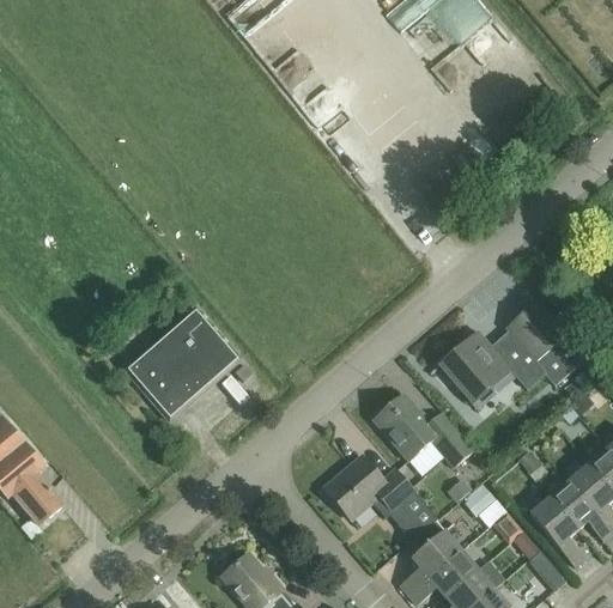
[(419,0),(428,22),(453,13),(448,0),(419,0)]
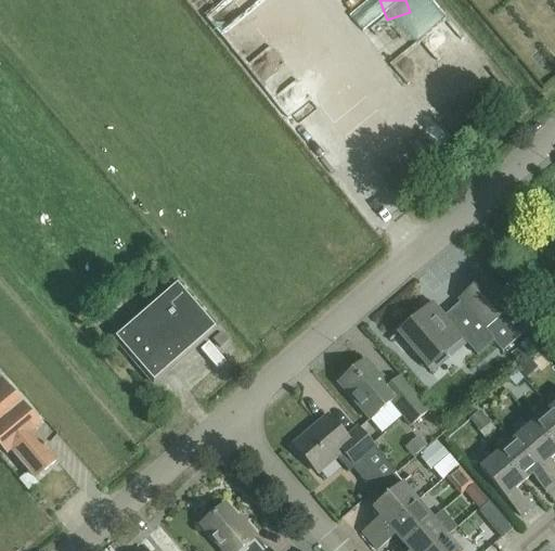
[(433,298),(396,330),(413,350),(405,357),(418,371),(462,335),(477,351),(493,338),(502,348),(532,322),(488,270),(457,297),(460,300),(444,312),(433,298)]
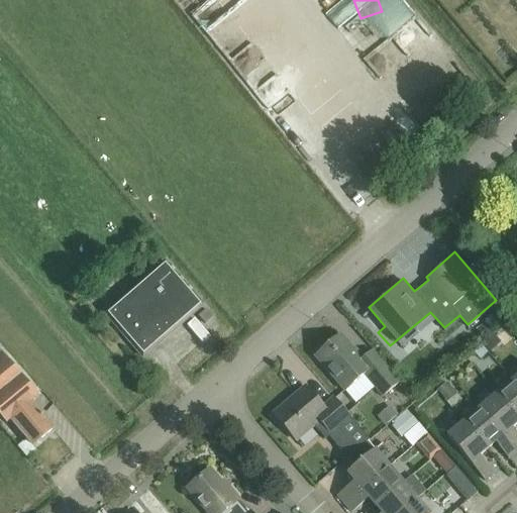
[(142,353),(202,302),(165,260),(105,310),(142,353)]
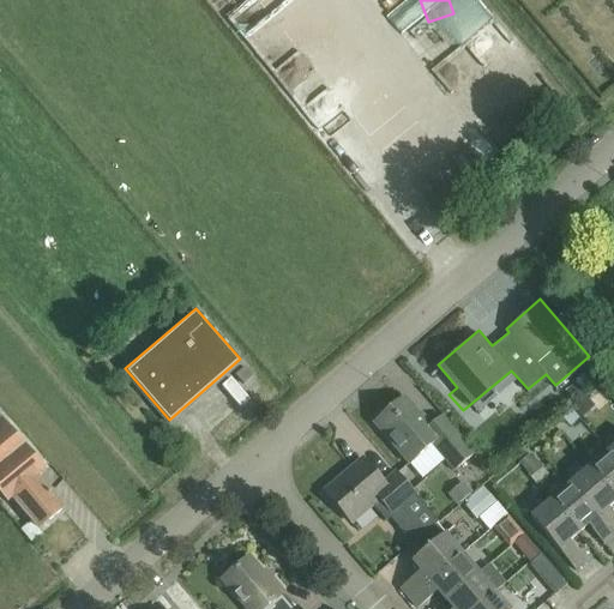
[(244,380),(252,373),(245,363),(235,372),(244,380)]
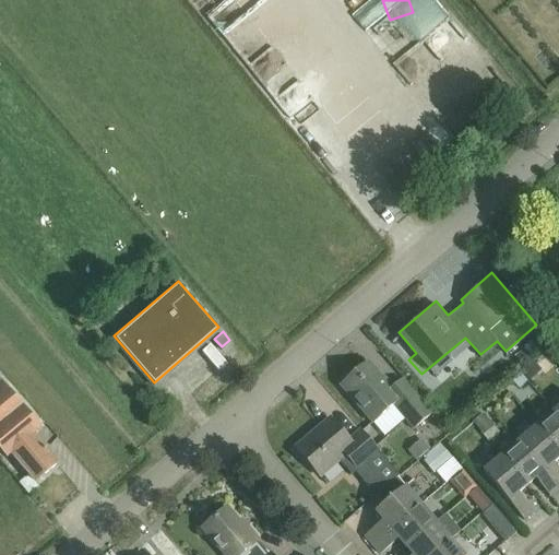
[(388,382),(380,373),(368,359),(341,384),(372,420),(393,402),(414,425),(430,411),(402,378),(392,386),(389,382),(388,382)]
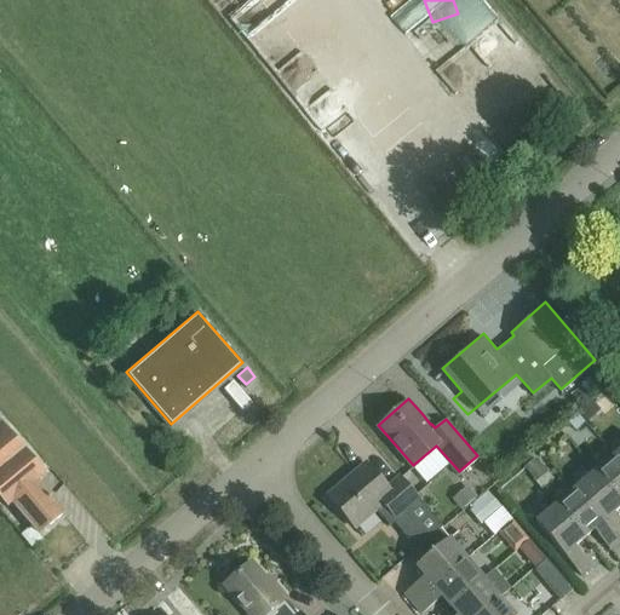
[(600,407),(592,398),(579,409),(586,418),(600,407)]
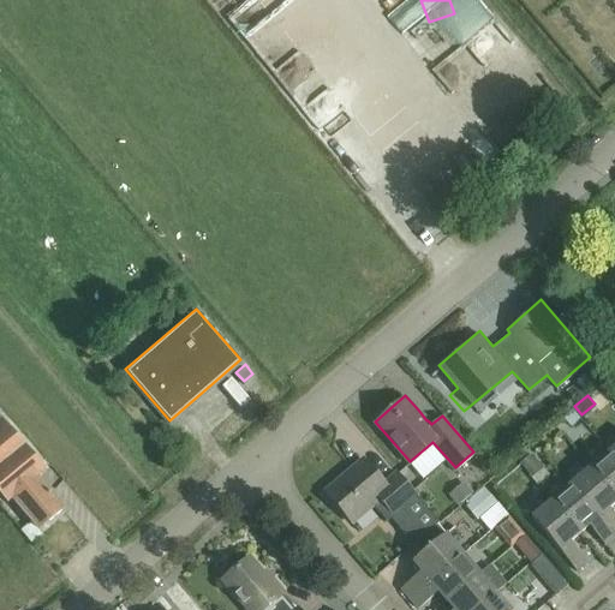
[(563,413),(571,423),(579,414),(572,406),(563,413)]
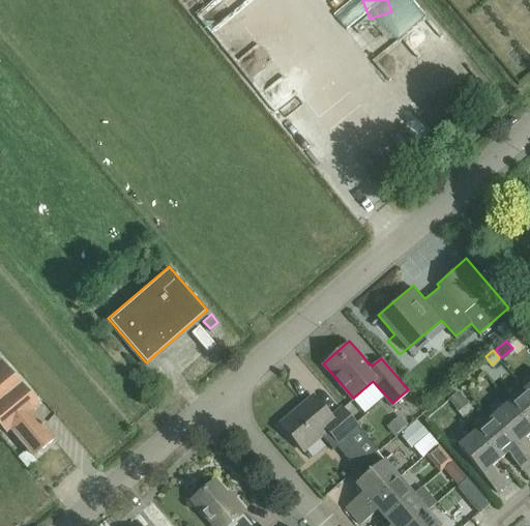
[(0,422),(6,430),(10,427),(27,447),(33,455),(55,437),(32,410),(39,405),(22,383),(6,366),(0,357),(0,422)]
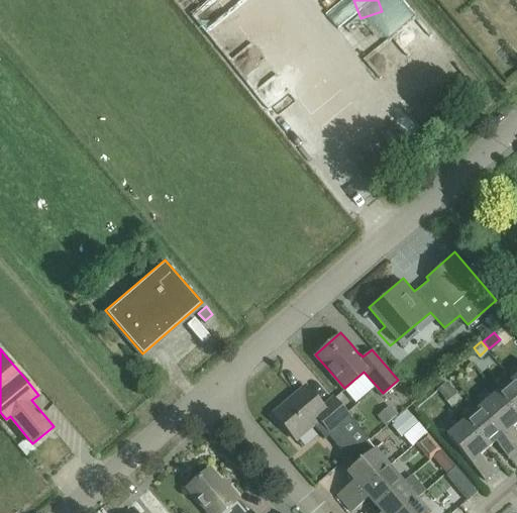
[(516,383),(512,377),(495,391),(516,416),(516,383)]
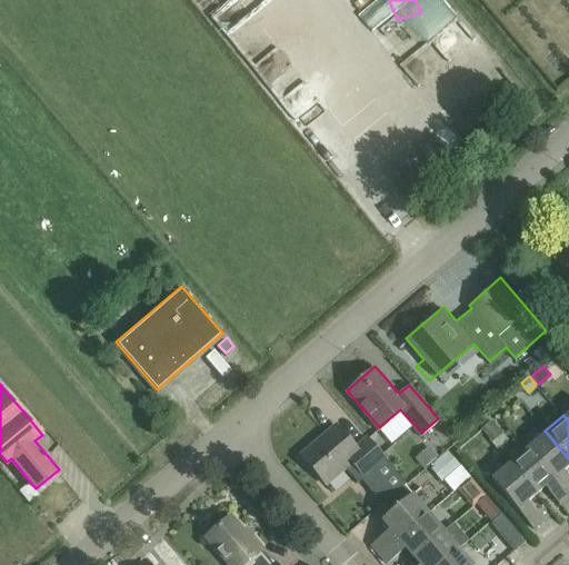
[(353,445),(335,423),(300,454),(325,482),(350,459),(363,474),(383,456),(366,435),(353,445)]
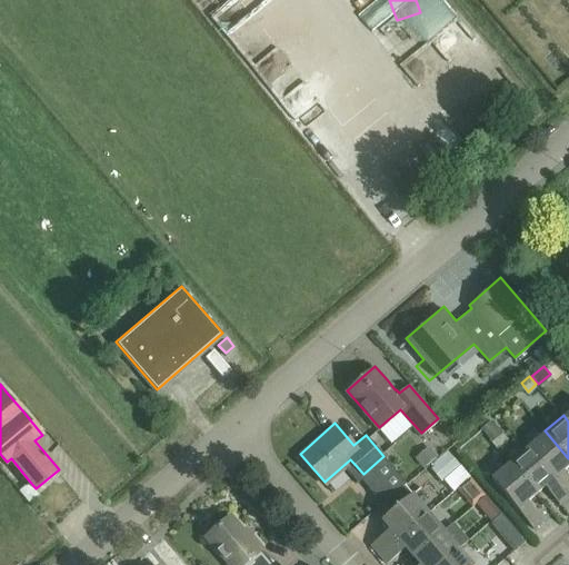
[(568,477),(562,469),(568,463),(568,458),(545,430),(527,446),(568,496),(568,495),(568,477)]
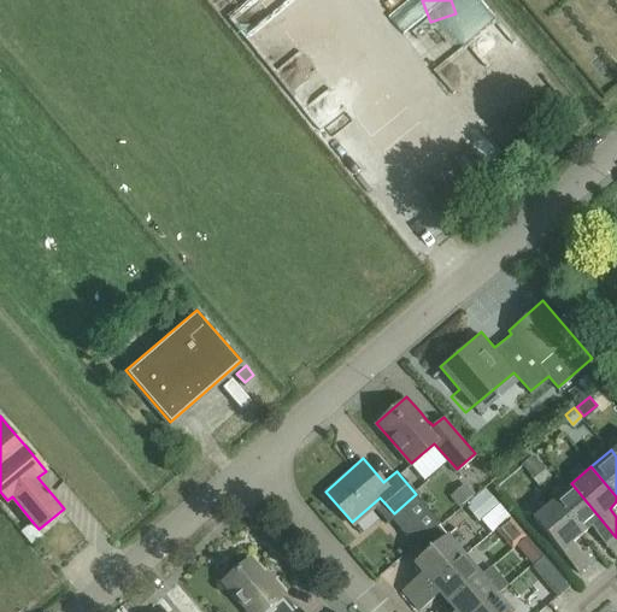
[(458,505),(475,490),(465,480),(450,494),(458,505)]
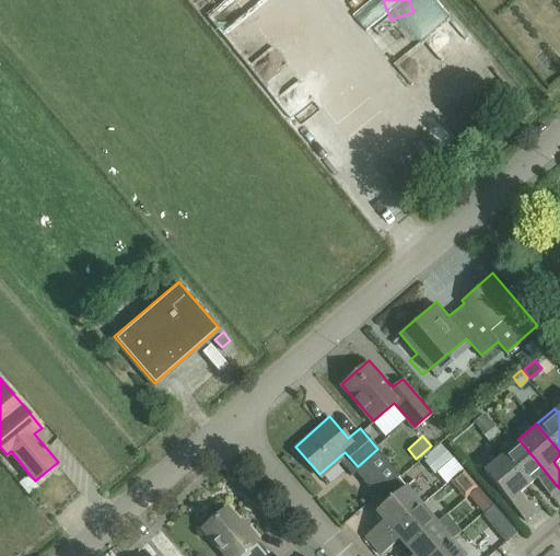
[(551,495),(559,488),(518,439),(501,453),(527,485),(536,477),(551,495)]
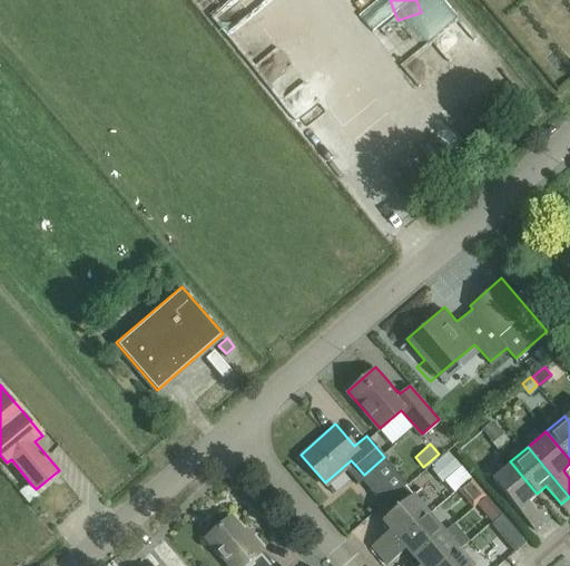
[(528,500),(537,494),(510,461),(492,477),(533,527),(543,519),(528,500)]
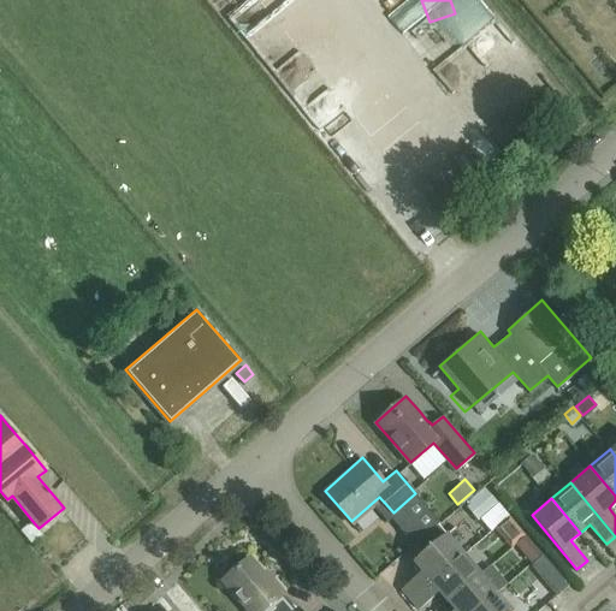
[(508,512),(493,525),(510,545),(525,533),(508,512)]
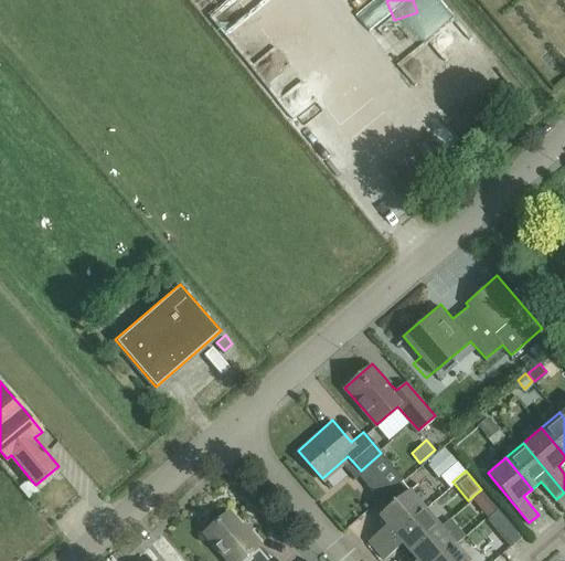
[(29,477),(20,485),(30,496),(39,488),(35,485),(29,477)]
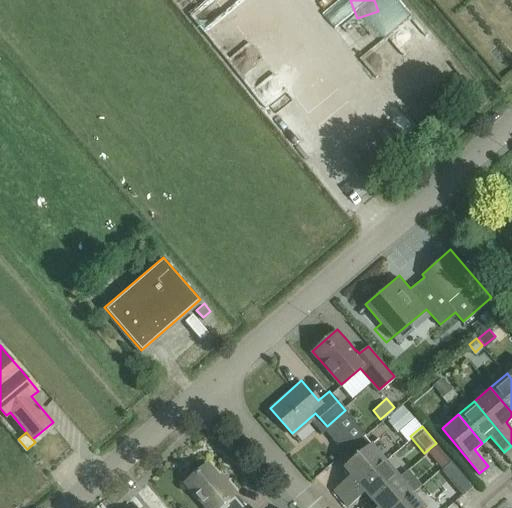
[(341,497),(385,459),(371,442),(343,466),(350,475),(334,488),(341,497)]
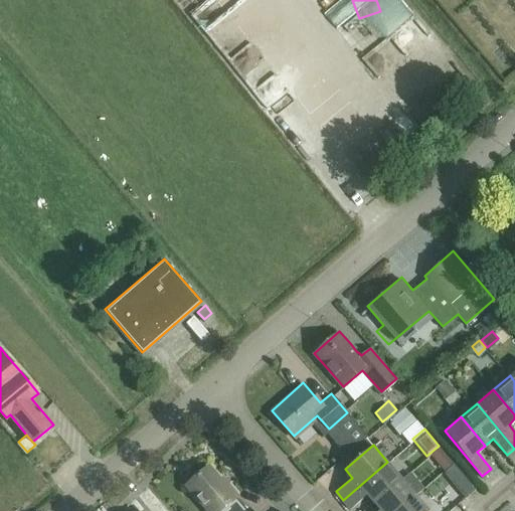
[(387,462),(343,500),(349,508),(366,494),(373,502),(401,478),(387,462)]
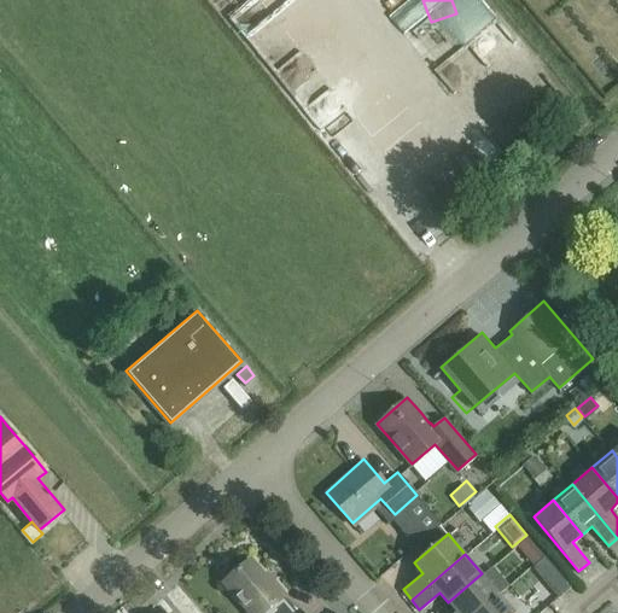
[(268,579),(249,558),(234,571),(234,572),(222,582),(249,612),(261,612),(262,612),(301,612),(298,609),(296,612),(283,596),(285,594),(270,577),(268,579)]
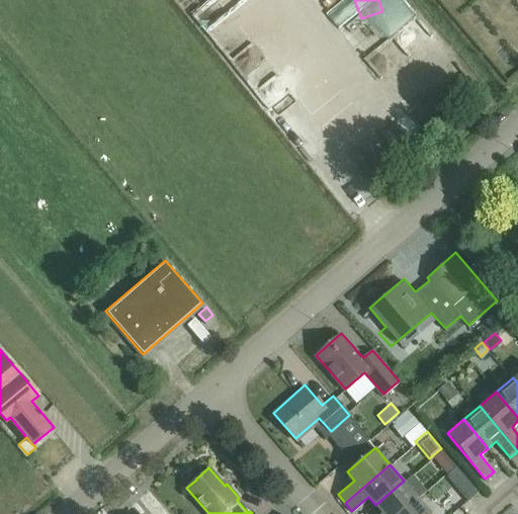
[(468,498),(478,491),(467,478),(457,486),(468,498)]
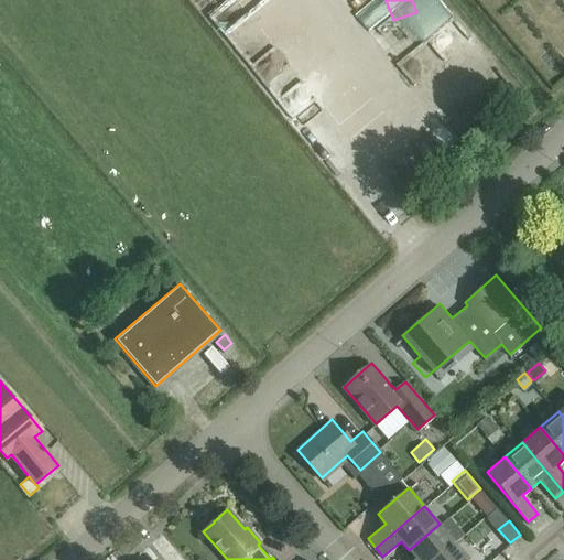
[(432,559),(454,542),(440,524),(409,550),(416,559),(414,559),(432,559)]
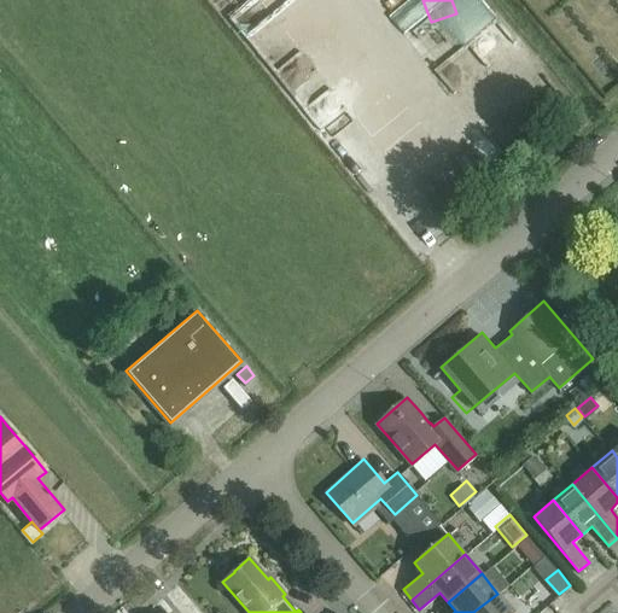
[(514,612),(497,594),(473,612),(514,612)]
